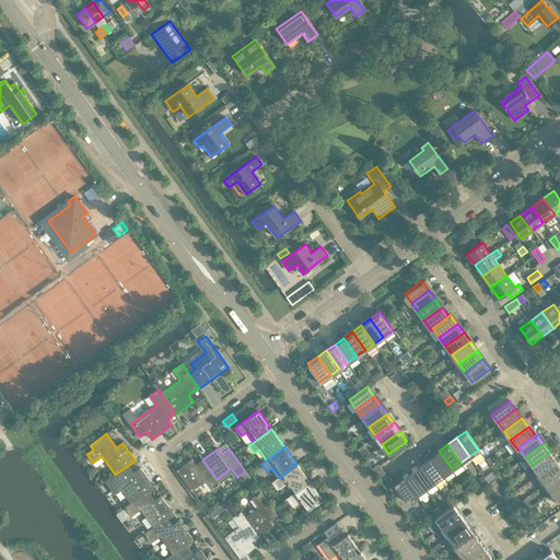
[(439,451),(430,457),(443,476),(452,469),(439,451)]
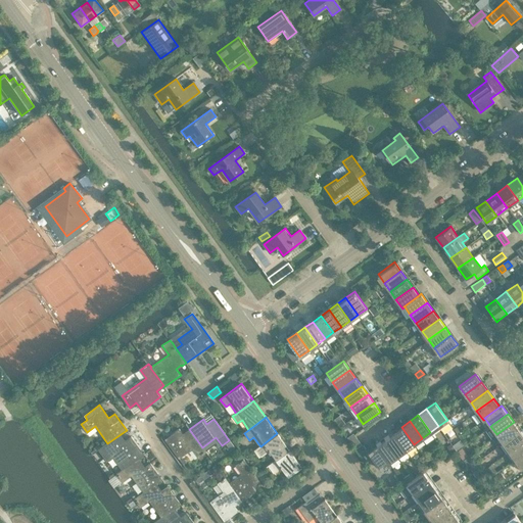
[(503,443),(503,442),(520,430),(514,422),(496,434),(491,438),(497,446),(503,443)]
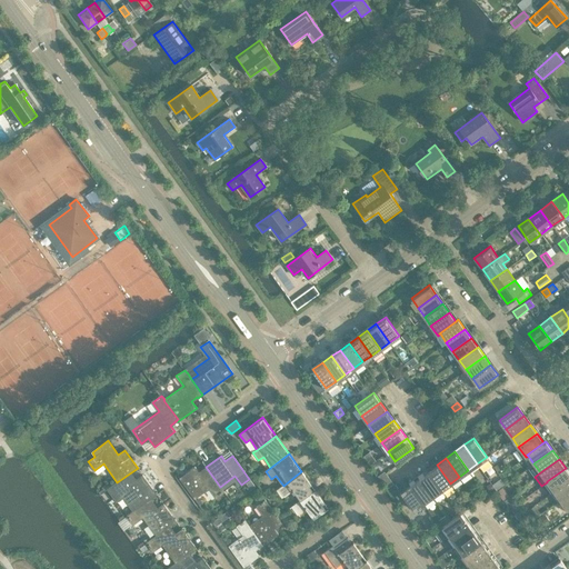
[(437,465),(428,471),(441,490),(450,483),(437,465)]
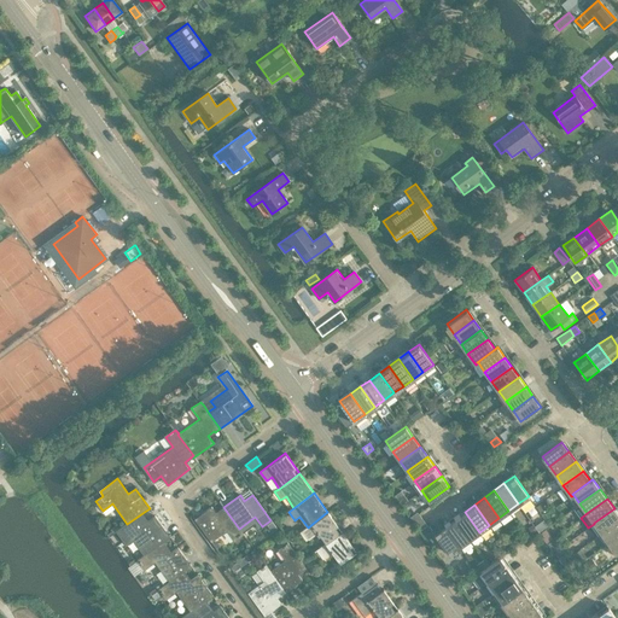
[(239,529),(223,507),(216,513),(211,507),(194,519),(211,542),(227,531),(234,541),(243,535),(239,529)]
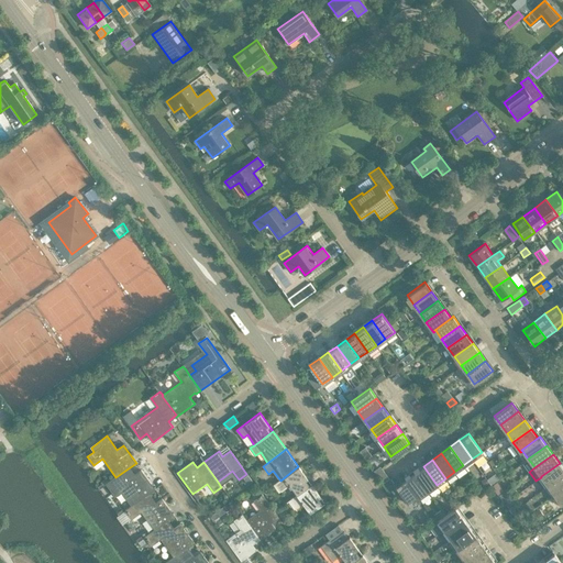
[(541,476),(541,477),(548,486),(562,474),(562,467),(560,463),(541,476)]
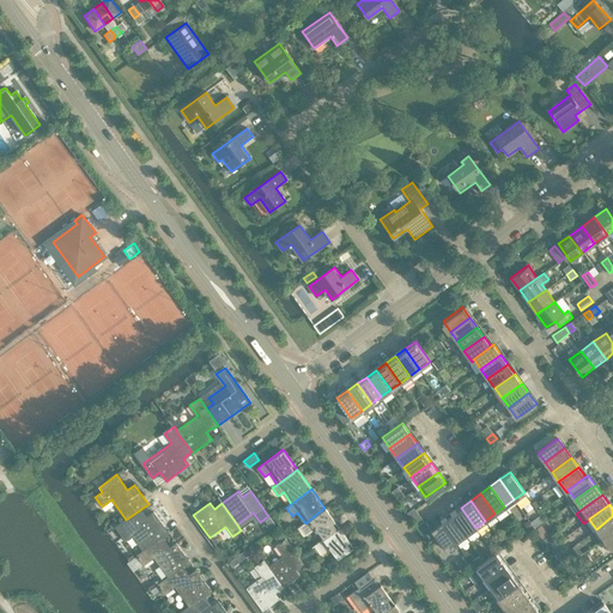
[(305,523),(301,527),(307,535),(315,529),(323,540),(339,528),(325,508),(305,523)]
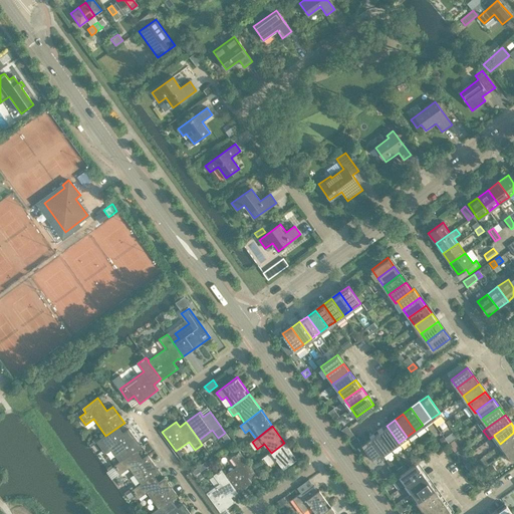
[(387,426),(378,432),(391,448),(399,443),(387,426)]
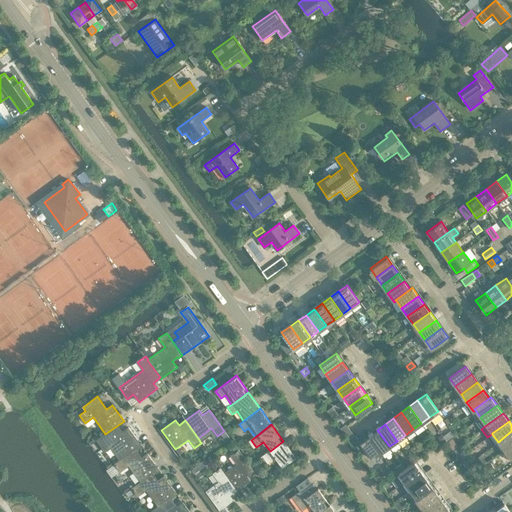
[(128,427),(123,432),(118,425),(105,434),(97,440),(102,447),(110,441),(122,458),(123,458),(135,449),(141,445),(128,427)]
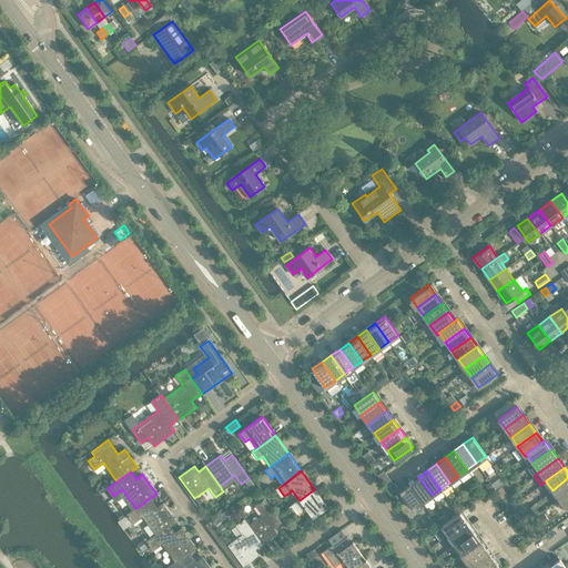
[(418,477),(409,483),(423,501),(432,495),(418,477)]
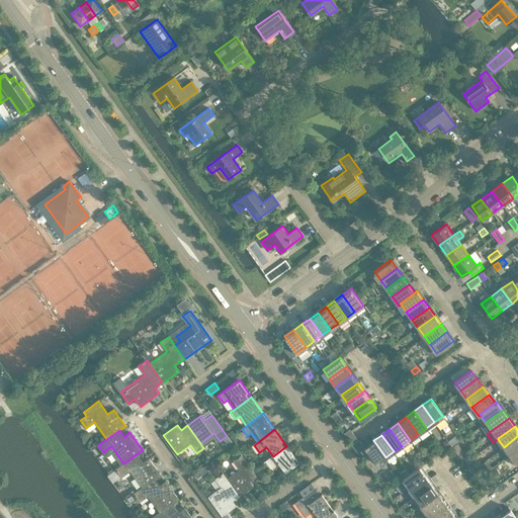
[(459,440),(455,435),(450,438),(454,444),(459,440)]
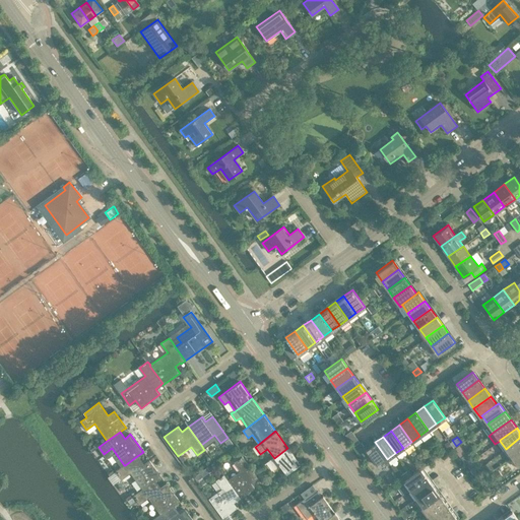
[(519,438),(506,449),(512,457),(519,450),(519,438)]
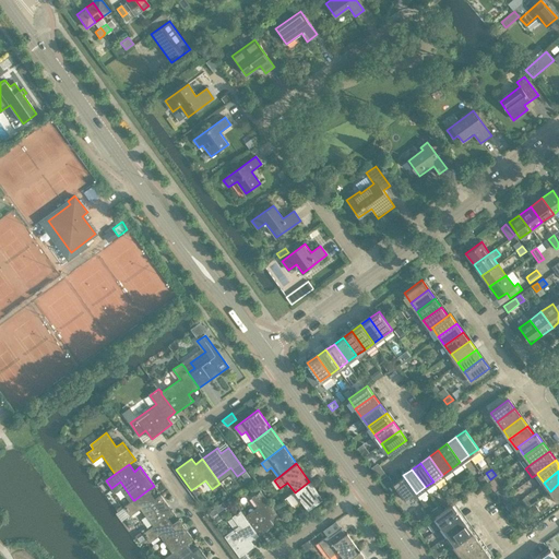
[(393,483),(406,500),(416,494),(403,475),(393,483)]
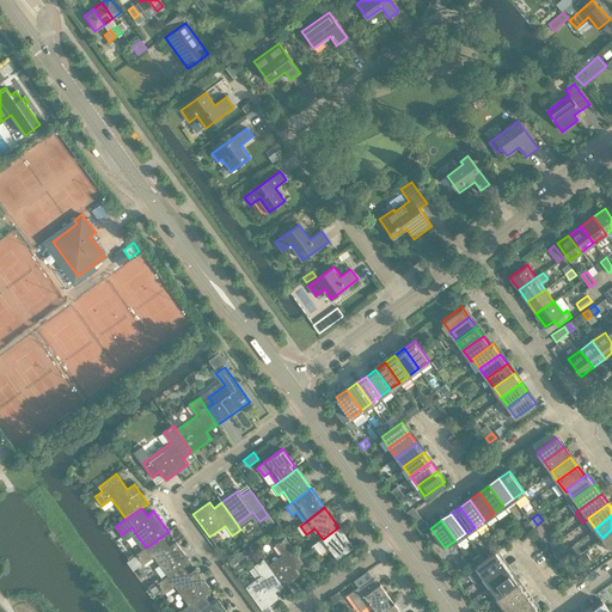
[(422,522),(417,526),(423,536),(428,531),(424,526),(422,522)]
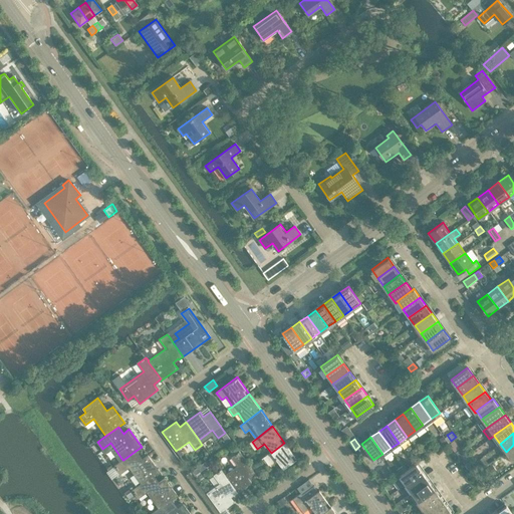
[(276,460),(283,469),(296,459),(284,443),(271,453),(264,458),(269,465),(276,460)]
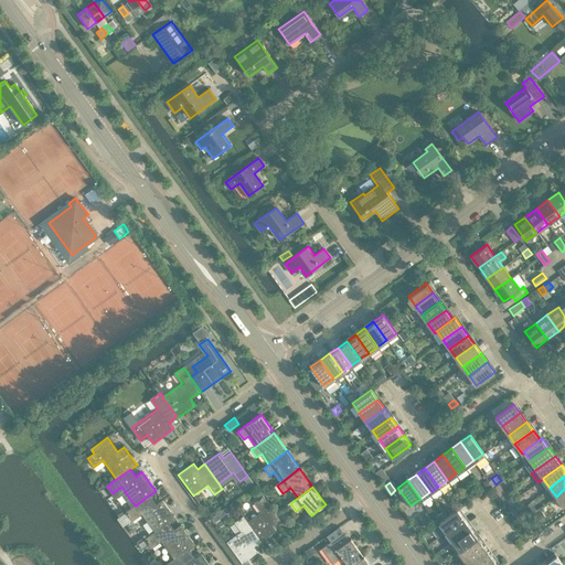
[(163,500),(157,505),(149,496),(136,505),(135,505),(126,512),(132,520),(141,513),(155,532),(169,522),(169,523),(176,518),(163,500)]
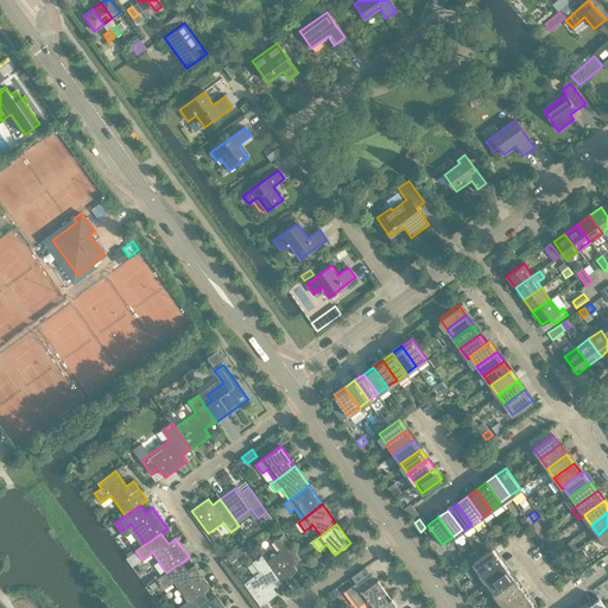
[(297,571),(293,565),(301,559),(283,534),(274,542),(282,551),(266,563),(280,583),(297,571)]
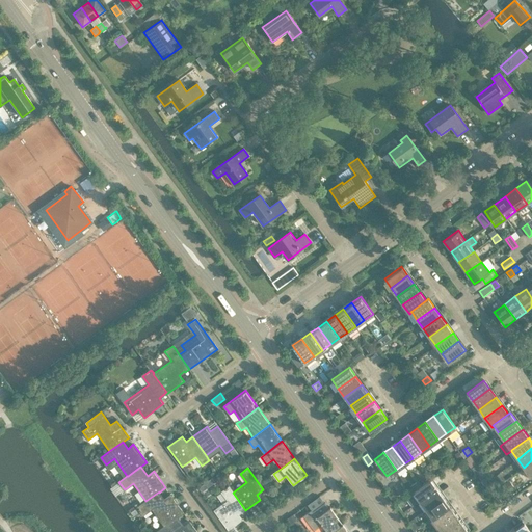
[(476,476),(480,482),(485,478),(481,473),(476,476)]
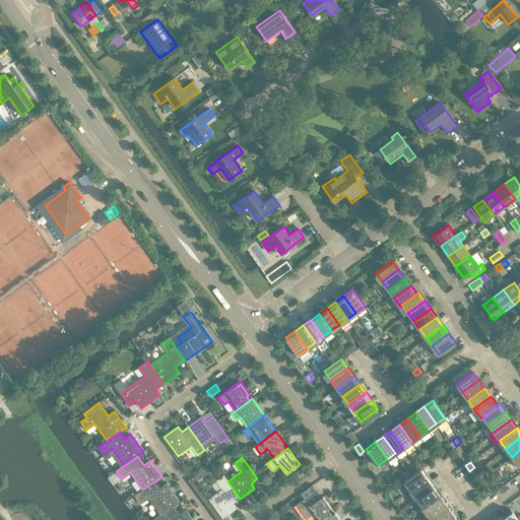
[(404,480),(410,490),(427,477),(420,468),(404,480)]
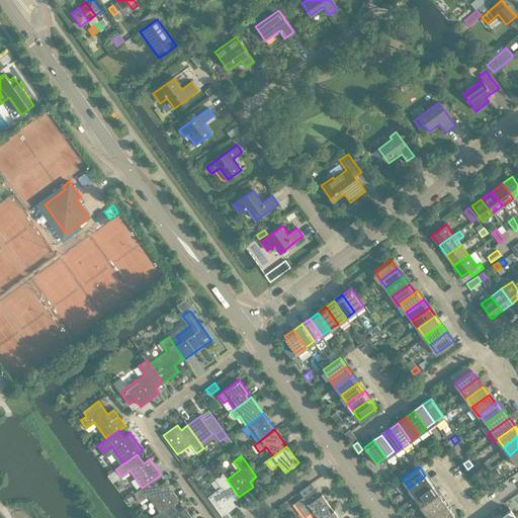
[(198,470),(193,475),(196,479),(202,475),(198,470)]
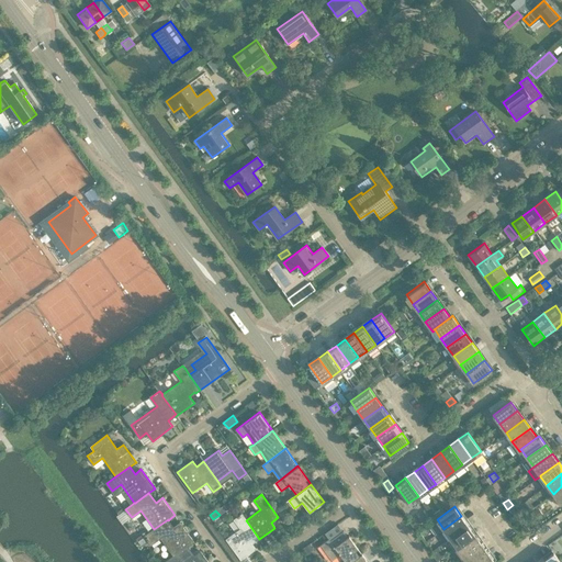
[(259,539),(246,520),(242,515),(234,520),(240,529),(226,540),(240,561),(256,549),(253,544),(259,539)]
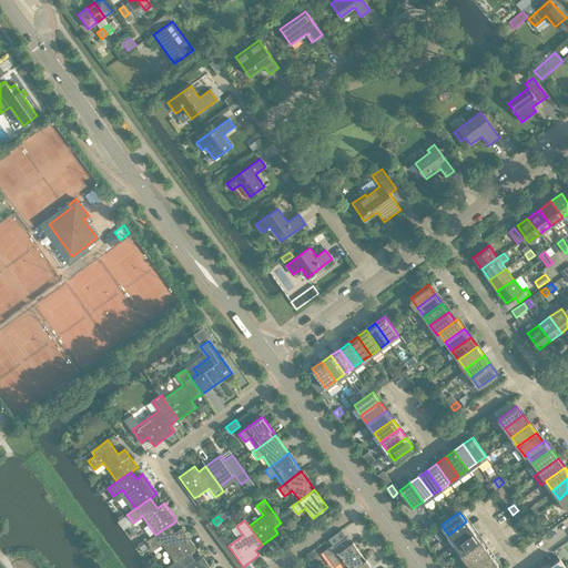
[(448,535),(455,544),(473,530),(466,521),(448,535)]
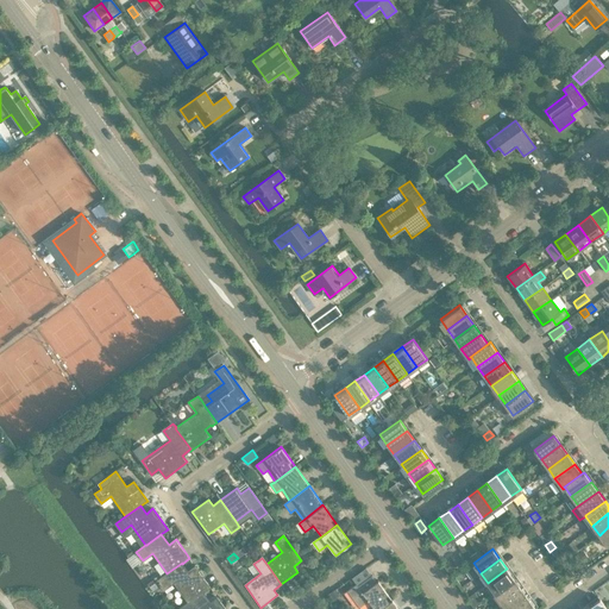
[(188,571),(182,564),(182,563),(167,573),(157,581),(163,589),(173,582),(188,602),(188,603),(202,591),(209,586),(195,566),(188,571)]
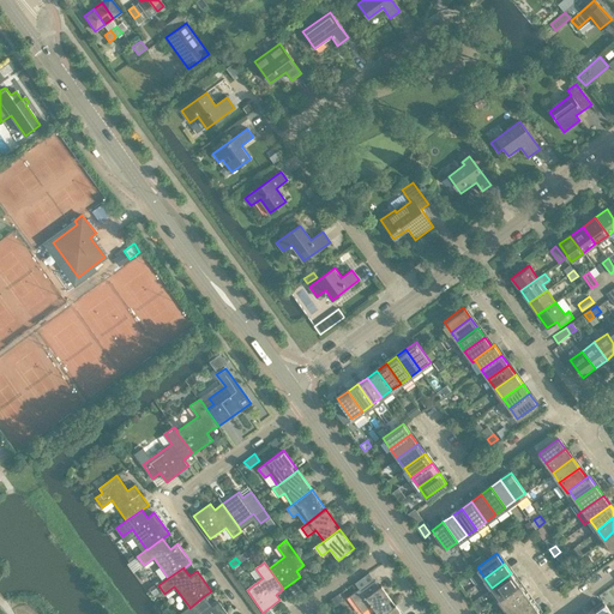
[(492,588),(498,597),(518,583),(511,573),(492,588)]
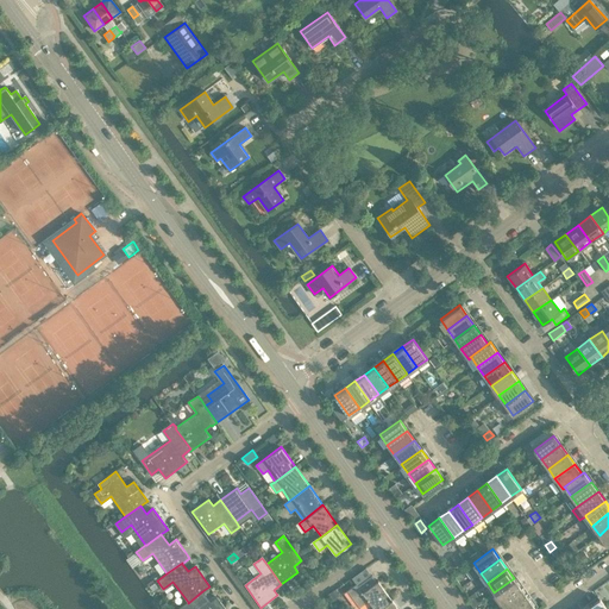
[(378,608),(391,600),(377,581),(376,582),(371,575),(357,584),(356,583),(346,590),(352,600),(358,608),(368,601),(374,608),(378,608)]
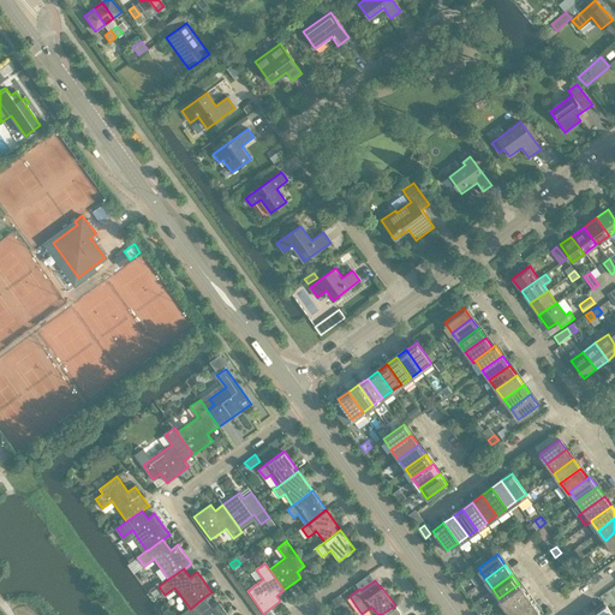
[(499,598),(506,608),(526,593),(519,584),(499,598)]
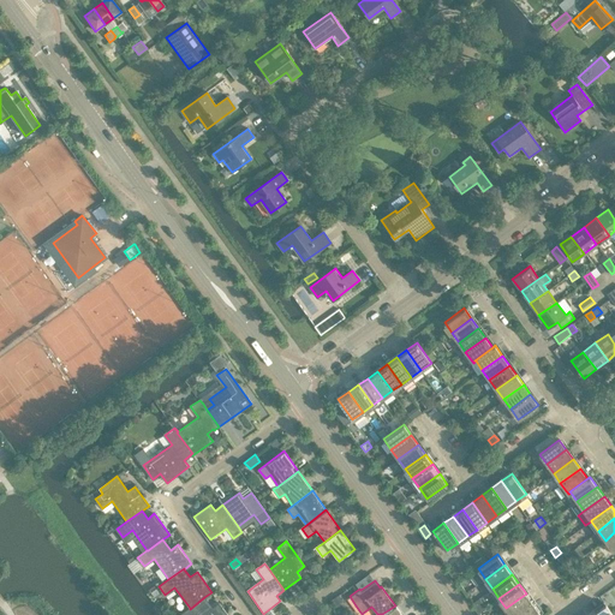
[(506,608),(511,614),(517,614),(533,603),(526,593),(506,608)]
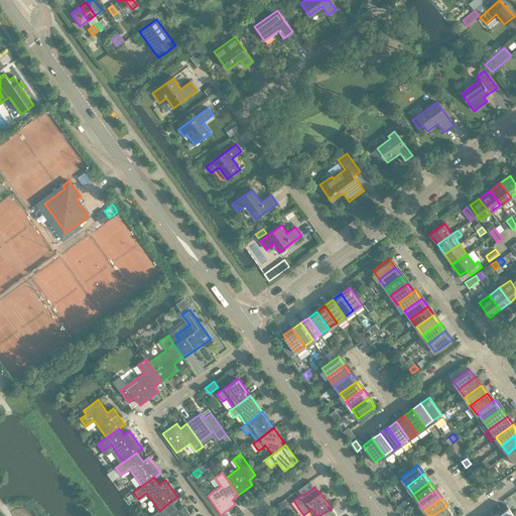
[(178,510),(171,501),(159,511),(159,510),(151,515),(191,515),(184,506),(178,510)]
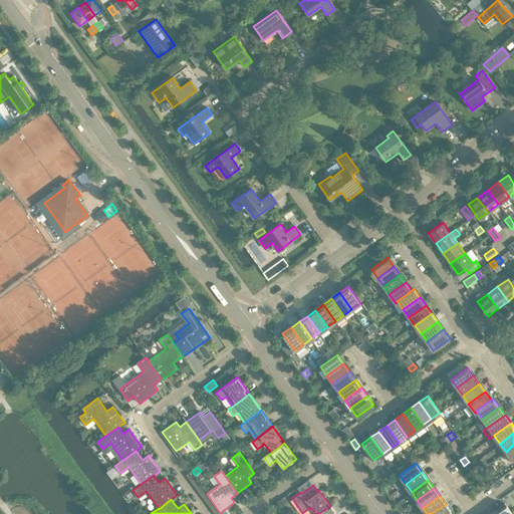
[(407,508),(401,500),(395,504),(401,512),(407,508)]
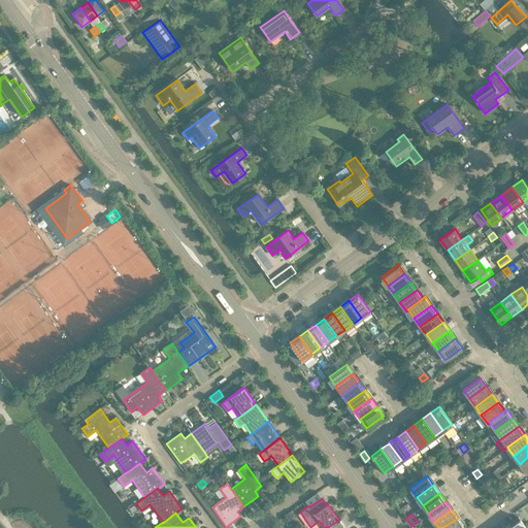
[(443,527),(462,527),(464,527),(458,518),(443,527)]
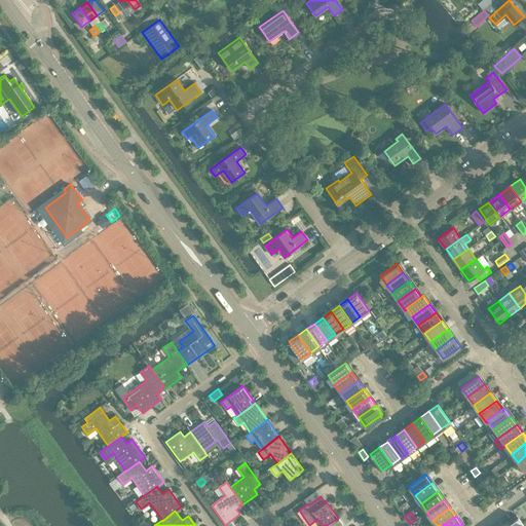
[(525,525),(518,516),(510,523),(512,525),(525,525)]
